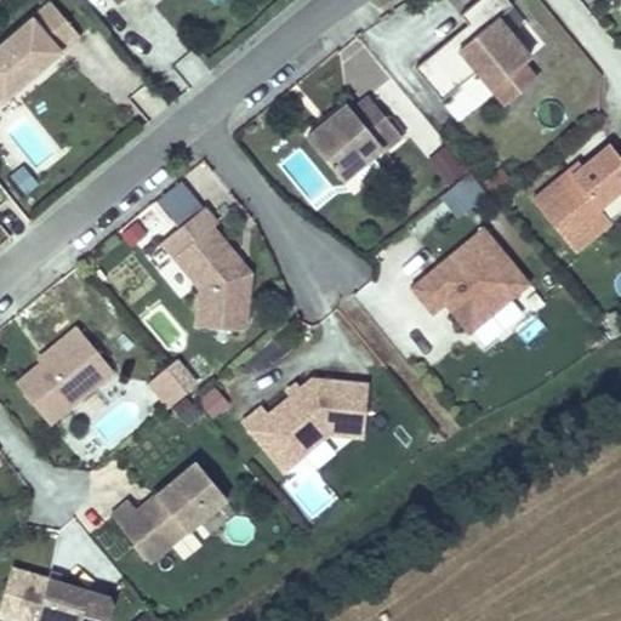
[(50,0),(0,43),(0,98),(1,101),(80,35),(50,0)]
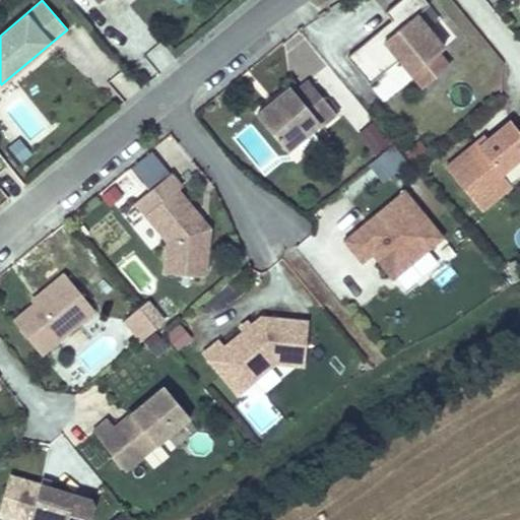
[(449,65),(438,52),(443,48),(416,15),(429,4),(425,0),(399,0),(385,12),(391,20),(398,28),(384,40),(377,31),(346,57),(369,84),(399,59),(423,87),(449,65)]
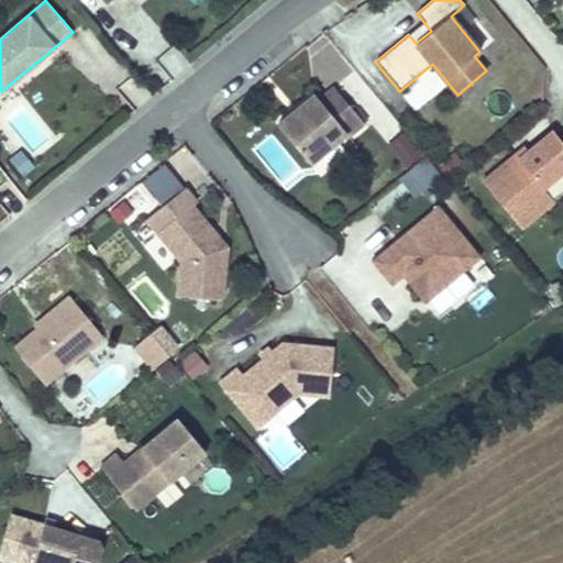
[(431,31),(423,22),(408,34),(416,43),(431,31)]
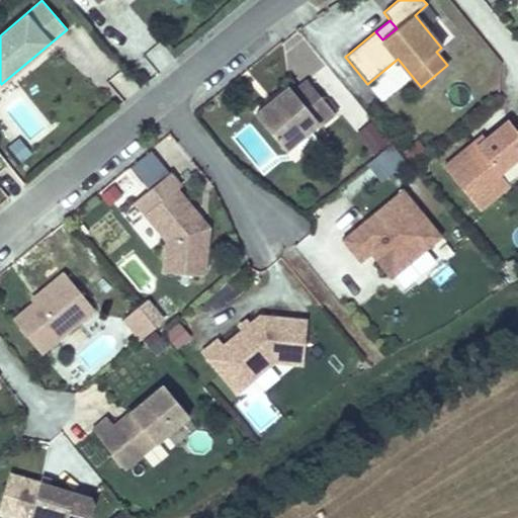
[(335,113),(308,80),(293,92),(289,87),(255,114),(285,151),(319,122),(321,124),(335,113)]
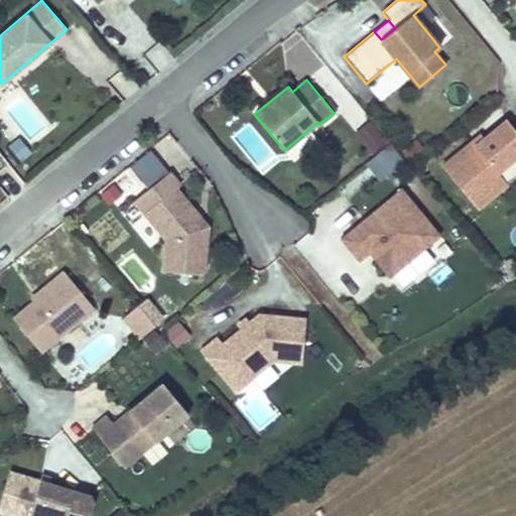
[(497,172),(515,156),(515,130),(507,120),(476,145),(472,142),(441,166),(477,209),(507,183),(497,172)]
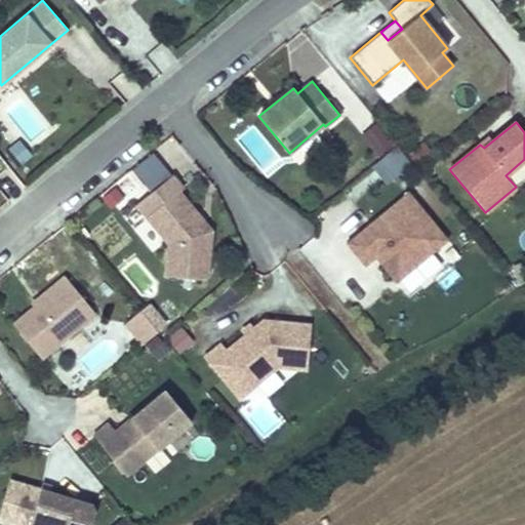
[(390,142),(372,123),(359,135),(377,154),(390,142)]
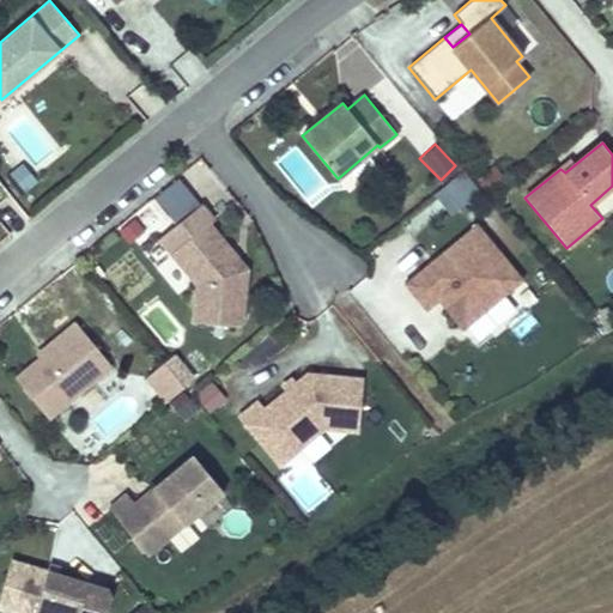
[(435,192),(450,211),(478,189),(462,170),(435,192)]
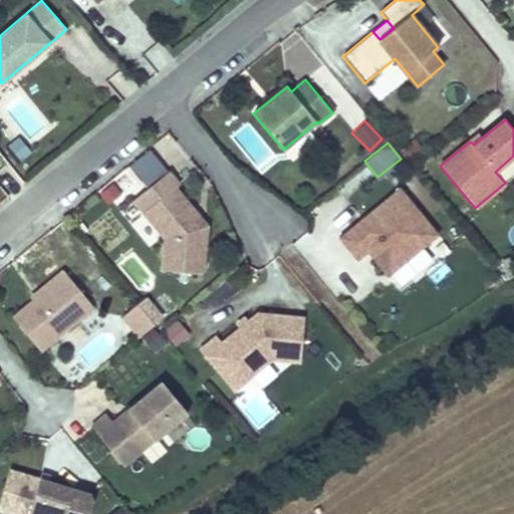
[(149,187),(168,171),(152,152),(133,167),(149,187)]
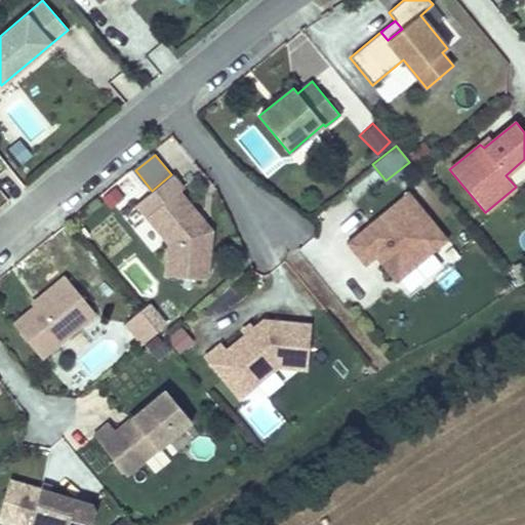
[(207,275),(211,231),(203,220),(199,224),(194,217),(198,214),(178,192),(183,189),(171,174),(152,191),(146,196),(156,208),(147,216),(169,244),(166,275),(202,279),(207,275)]
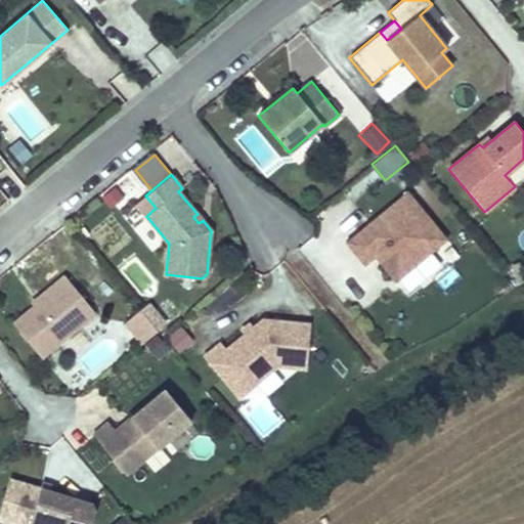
[(438,246),(427,231),(434,224),(407,191),(345,243),(363,265),(374,256),(378,253),(382,258),(378,261),(395,281),(438,246)]
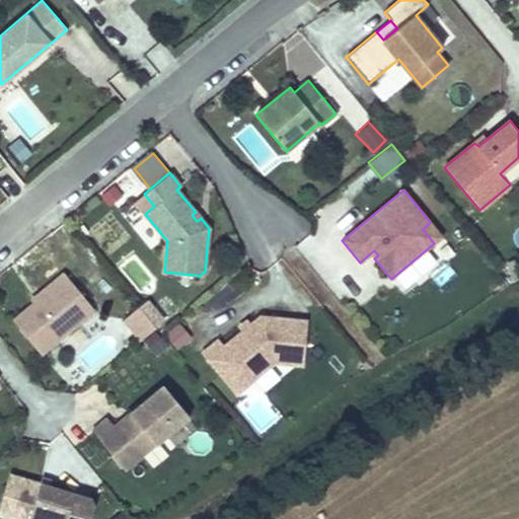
[(154,206),(144,194),(134,202),(145,214),(154,206)]
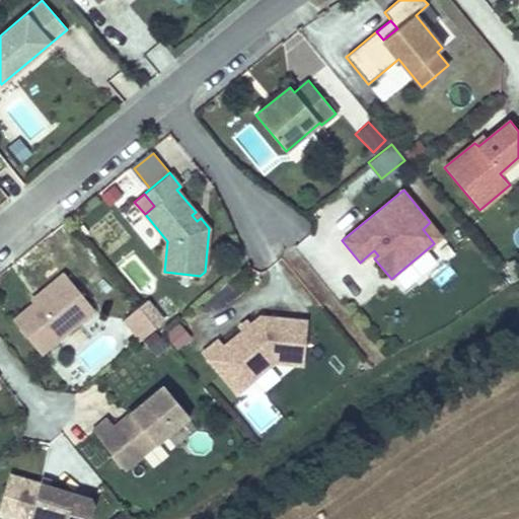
[(201,218),(196,212),(192,215),(197,221),(201,218)]
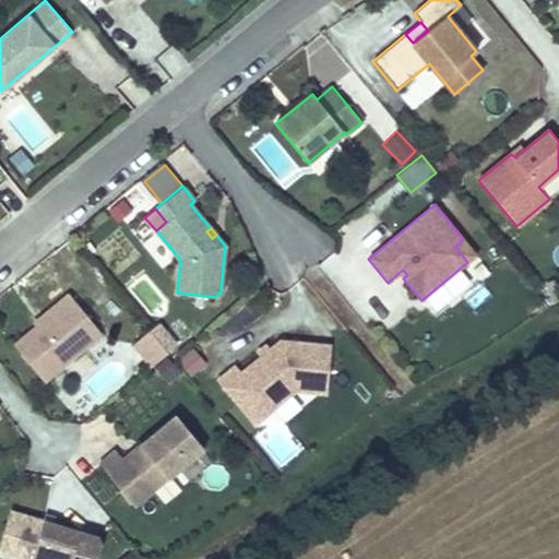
[(476,254),(463,239),(455,247),(467,262),(476,254)]
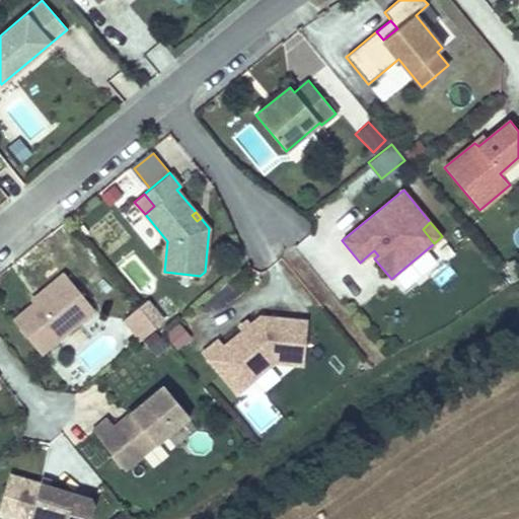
[(42,353),(95,309),(65,273),(52,284),(55,287),(36,302),(14,320),(42,353)]
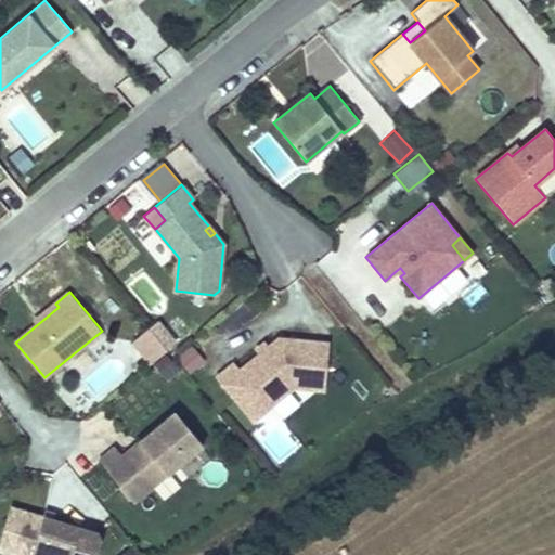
[(39,323),(59,307),(55,304),(36,320),(39,323)]
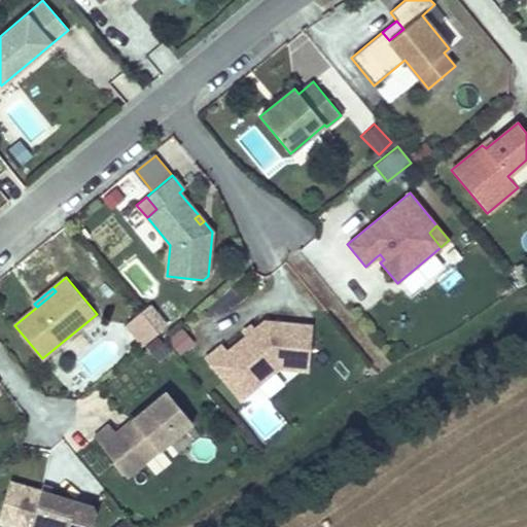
[(151,304),(142,312),(159,331),(169,323),(151,304)]
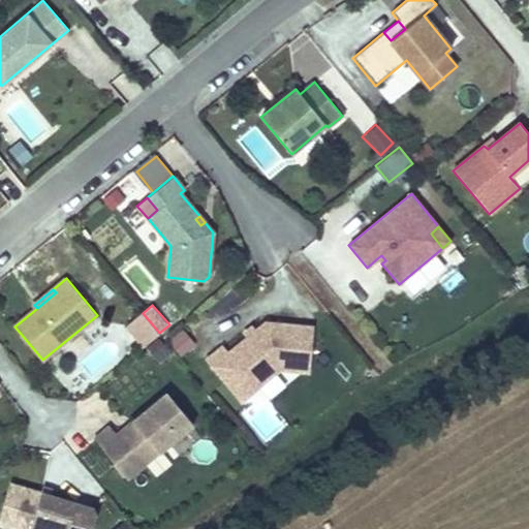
[(157,335),(159,333),(143,313),(127,325),(144,345),(157,335)]
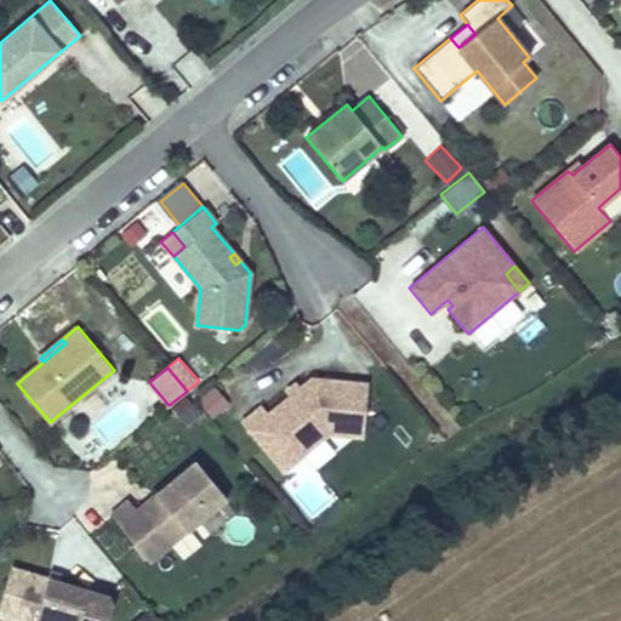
[(363,437),(368,383),(312,379),(267,415),(261,408),(244,422),(269,454),(285,442),(298,457),(328,433),(363,437)]
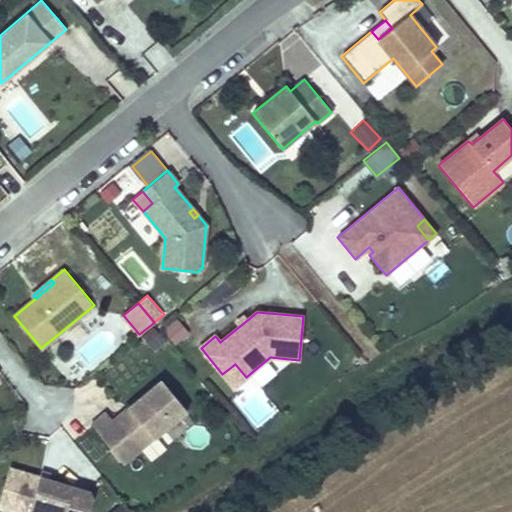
[(189,332),(176,318),(164,329),(177,343),(189,332)]
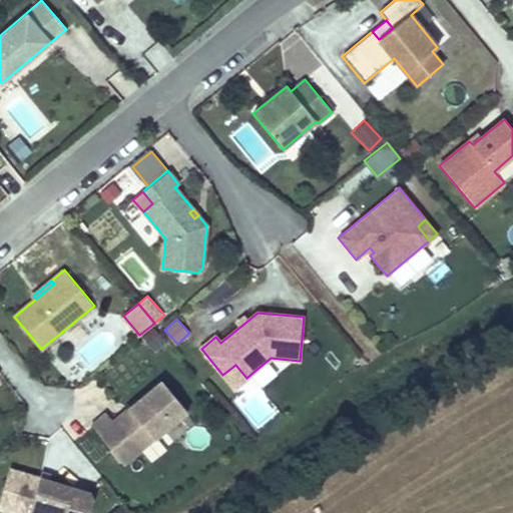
[(165,340),(152,325),(141,334),(154,349),(165,340)]
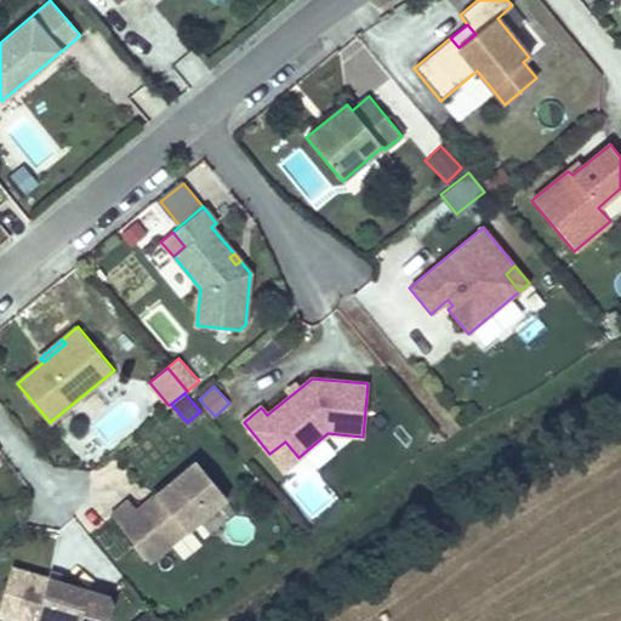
[(298,457),(285,442),(269,454),(284,471),(298,457)]
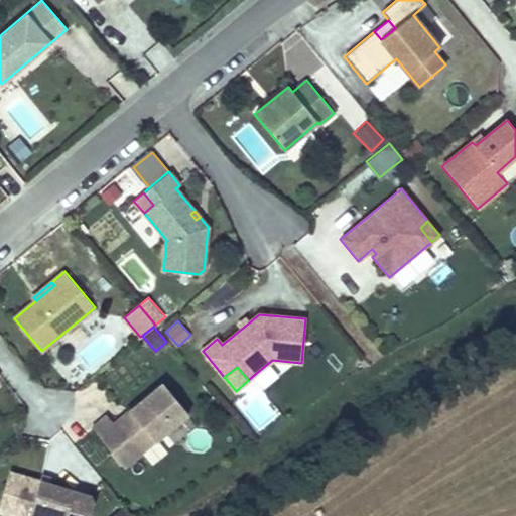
[(124,467),(187,414),(162,384),(129,411),(132,415),(123,423),(120,419),(113,424),(108,417),(93,429),(124,467)]
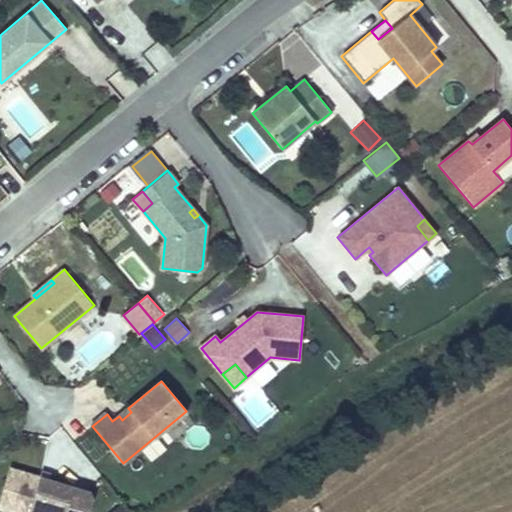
[(122,420),(131,412),(128,408),(119,416),(122,420)]
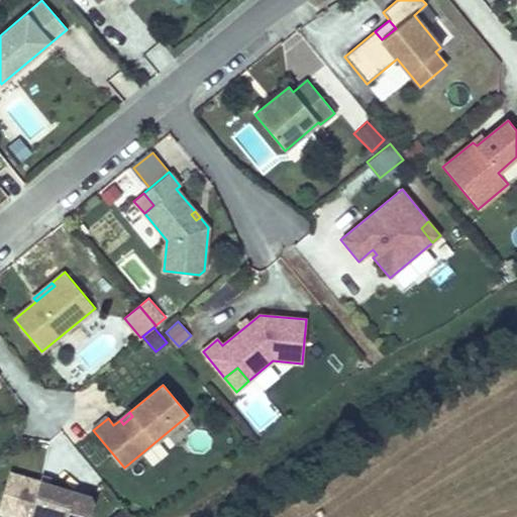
[(90,516),(94,505),(90,497),(48,485),(47,489),(39,487),(41,483),(9,473),(0,503),(0,512),(15,516),(90,516)]
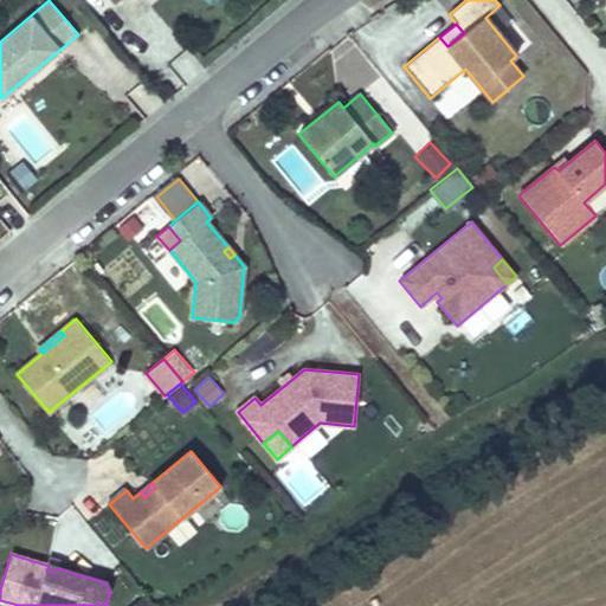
[(57,568),(58,562),(50,560),(49,566),(46,571),(56,573),(57,568)]
